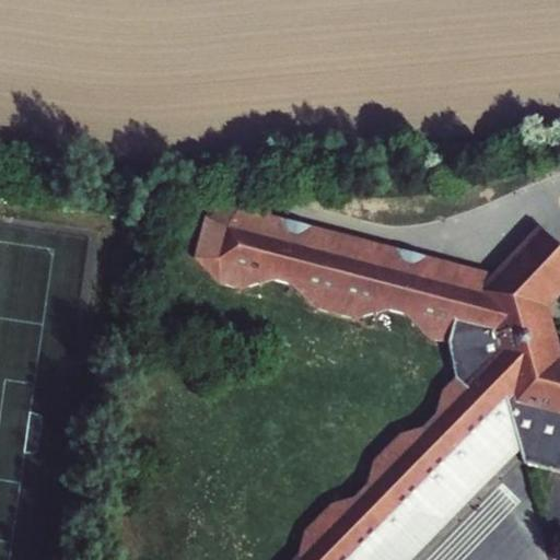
[(365,559),(385,541),(391,540),(418,514),(439,522),(516,444),(513,421),(525,420),(528,443),(531,456),(559,464),(559,364),(538,386),(531,380),(559,350),(559,346),(548,304),(461,282),(454,261),(235,206),(205,217),(195,259),(219,283),(240,289),(269,279),(295,286),(319,308),(354,317),(386,308),(407,313),(429,336),(447,340),(458,376),(443,392),(439,415),(423,428),(400,432),(369,464),(364,486),(352,497),(330,501),(299,533),(296,550),(287,559),(365,559)]
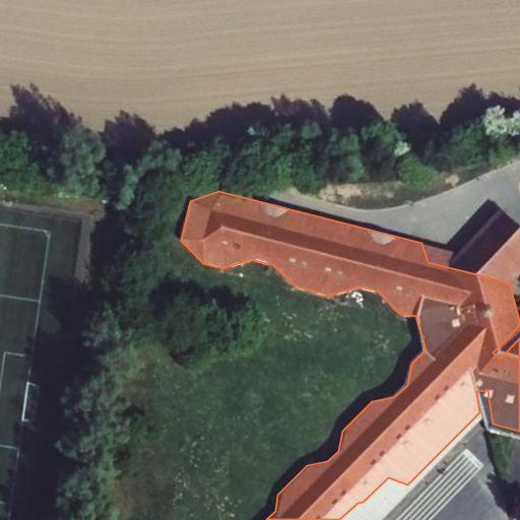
[(458,252),(421,243),(428,262),(509,282),(519,271),(519,220),(505,206),(458,252)]
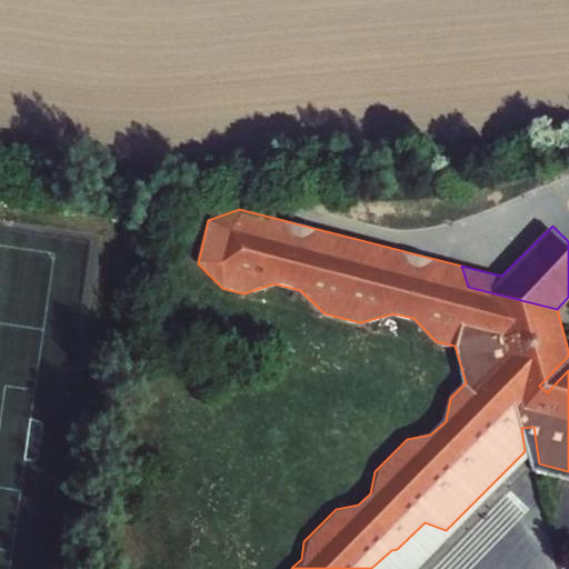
[(273,283),(243,293),(325,313),(300,290),(273,283)]
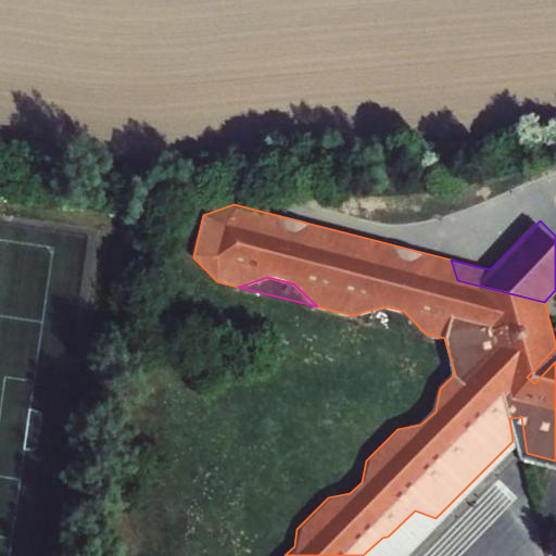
[(383,306),(352,315),(426,333),(404,311),(383,306)]
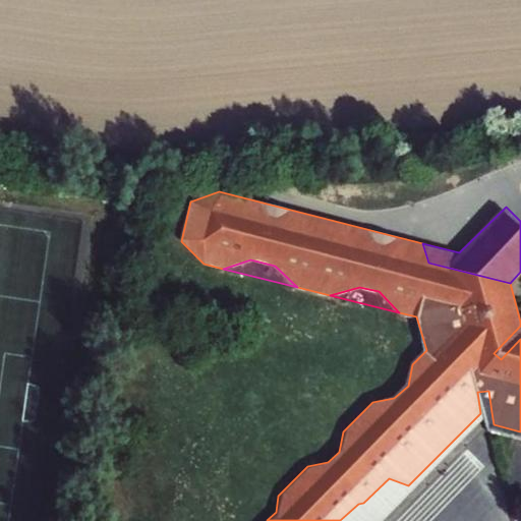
[(501,359),(520,339),(520,326),(494,353),(501,359)]
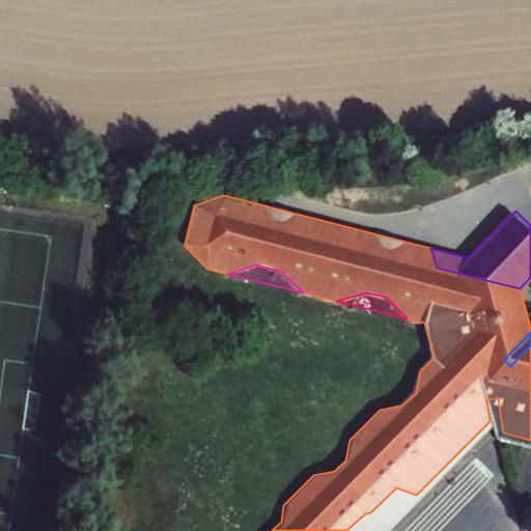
[(420,371),(380,410),(401,406),(416,393),(420,371)]
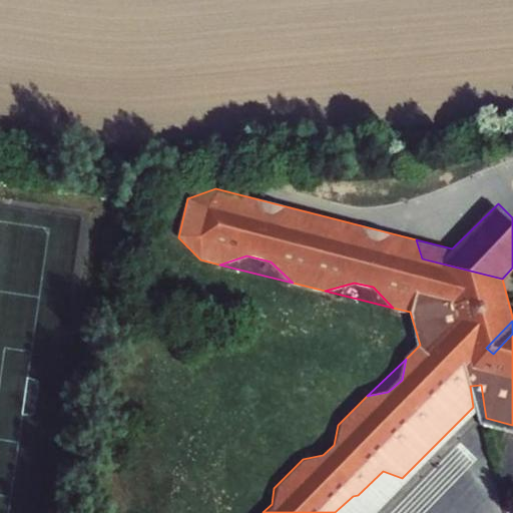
[(375,512),(484,406),(481,385),(470,386),(473,407),(402,478),(383,471),(358,495),(353,496),(335,512),(375,512)]
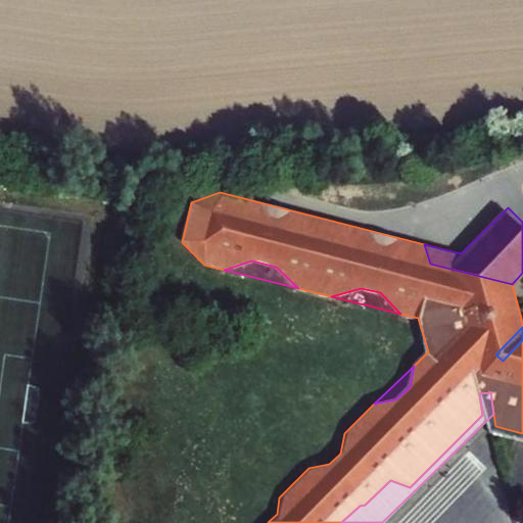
[(344,433),(308,468),(329,464),(340,454),(344,433)]
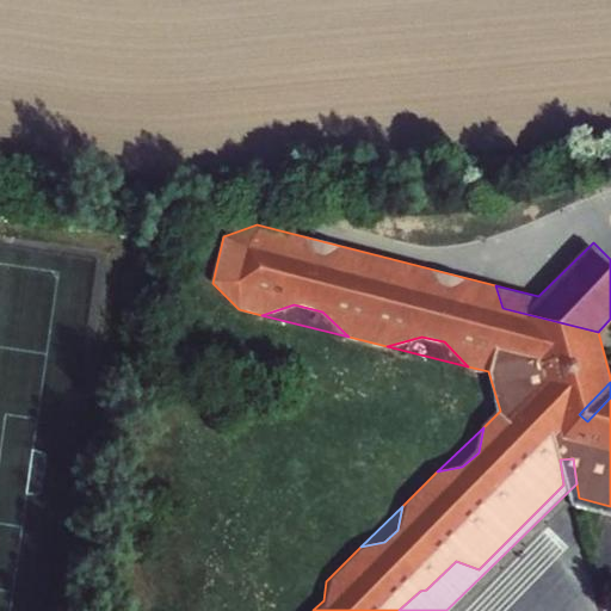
[(313,610),(323,600),(326,581),(294,610),(313,610)]
